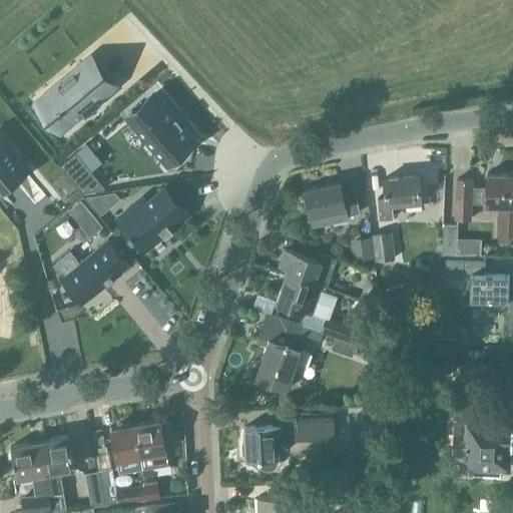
[(47,93),(39,99),(49,111),(64,129),(83,113),(99,100),(115,87),(90,57),(47,93)]
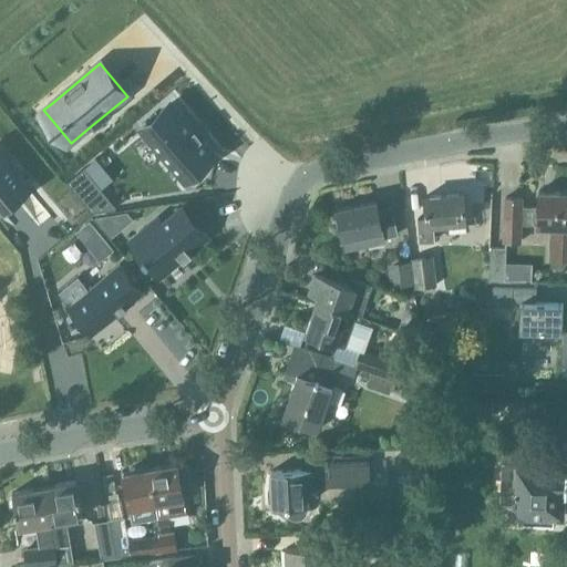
[(169,105),(141,129),(172,165),(185,181),(193,174),(214,156),(199,140),(192,131),(169,105)]
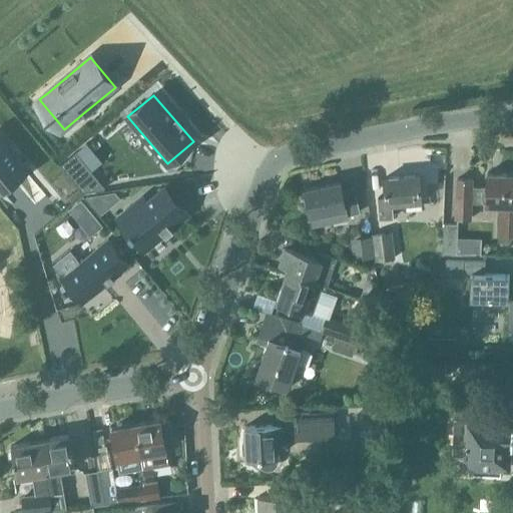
[(0,191),(1,192),(27,171),(9,148),(4,152),(0,147),(0,191)]
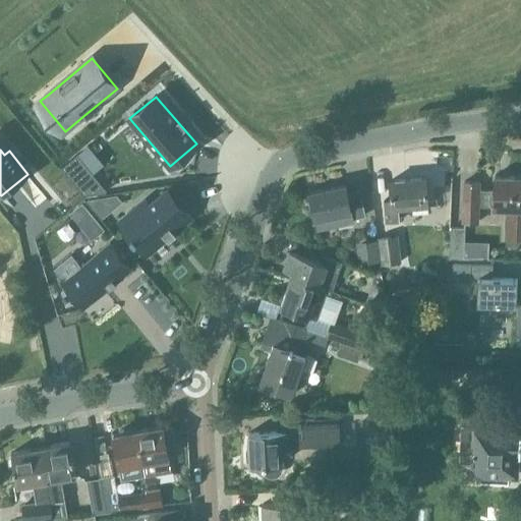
[(75,157),(61,168),(84,195),(105,192),(75,157)]
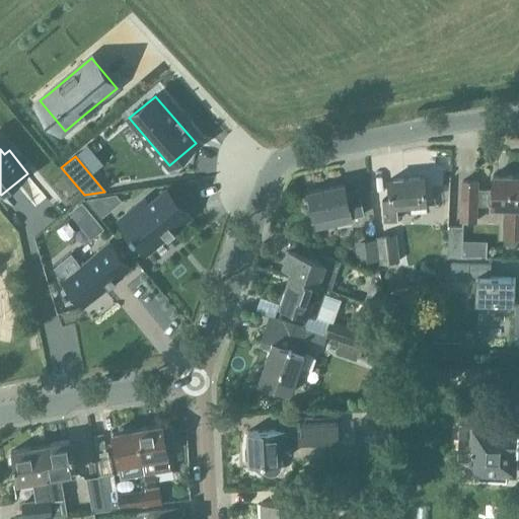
[(463,182),(463,189),(461,222),(477,222),(477,206),(493,207),(493,209),(506,210),(506,218),(505,218),(504,239),(518,239),(518,176),(494,176),(494,192),(478,191),(478,182),(463,182)]
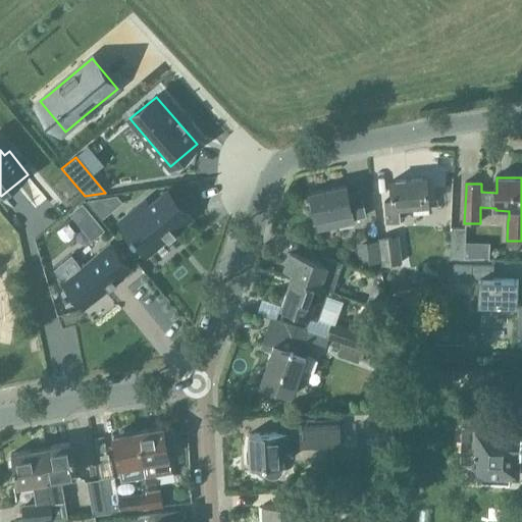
[(400,208),(429,206),(427,178),(392,181),(393,201),(385,202),(387,222),(401,221),(400,208)]
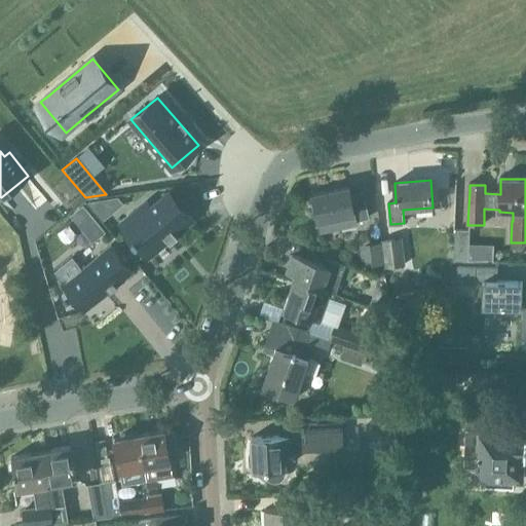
[(349,187),(314,195),(314,198),(311,198),(314,211),(317,210),(320,221),(323,232),(358,225),(357,221),(369,218),(364,193),(351,196),(349,187)]
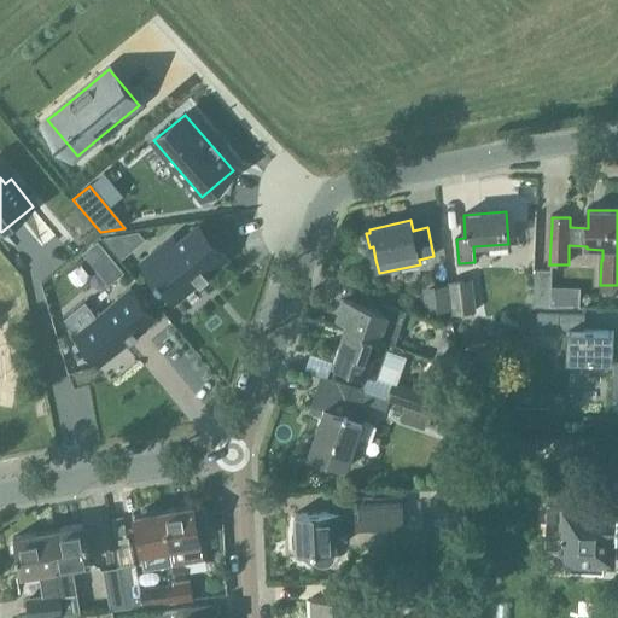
[(167,243),(141,263),(174,302),(198,283),(208,275),(227,258),(199,225),(178,243),(172,248),(167,243)]
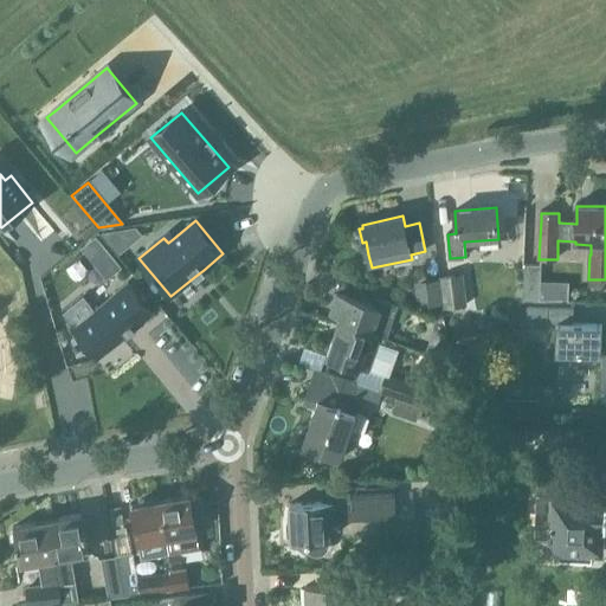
[(103,232),(102,232),(118,252),(127,246),(114,230),(103,232)]
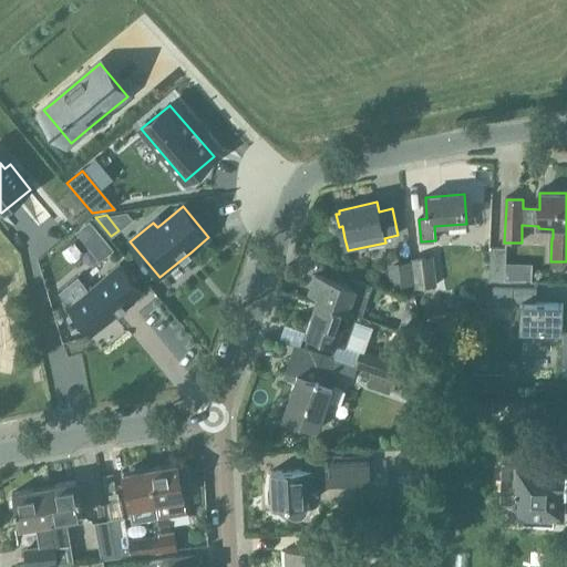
[(90,222),(78,233),(86,243),(99,233),(90,222)]
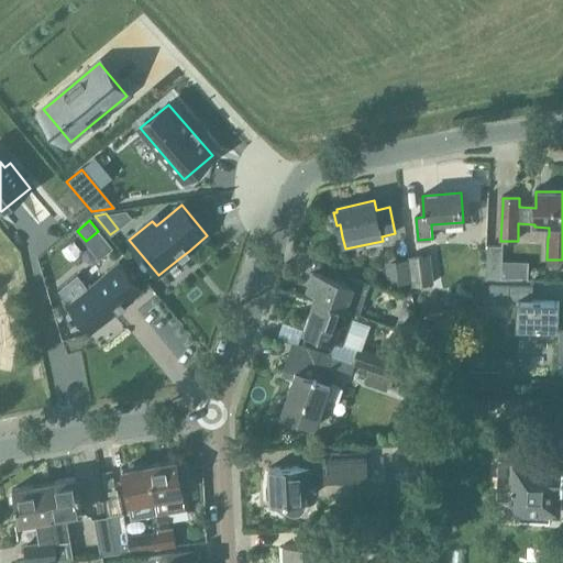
[(486,279),(501,279),(503,246),(487,246),(486,279)]
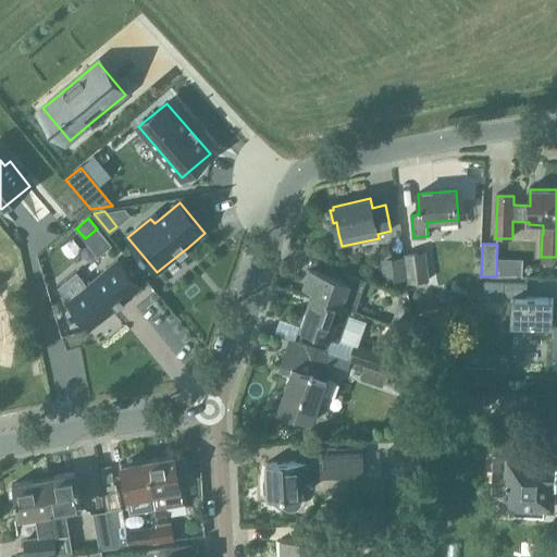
[(404,255),(404,256),(406,268),(407,279),(408,283),(430,281),(425,251),(404,255)]
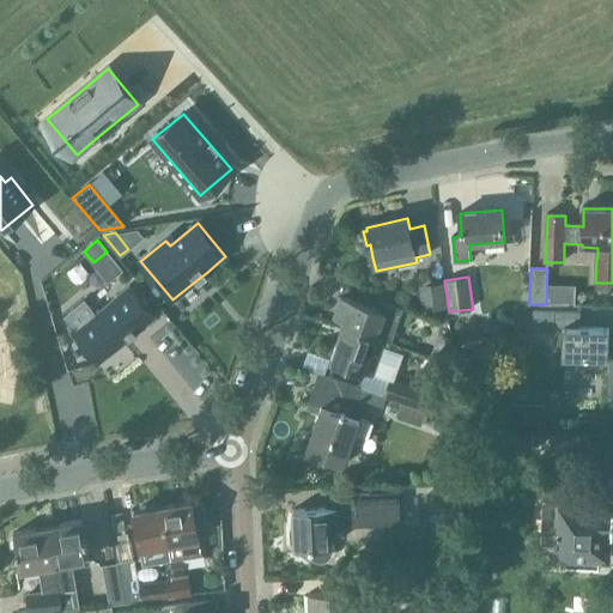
[(444,281),(419,285),(423,310),(448,307),(447,295),(444,281)]
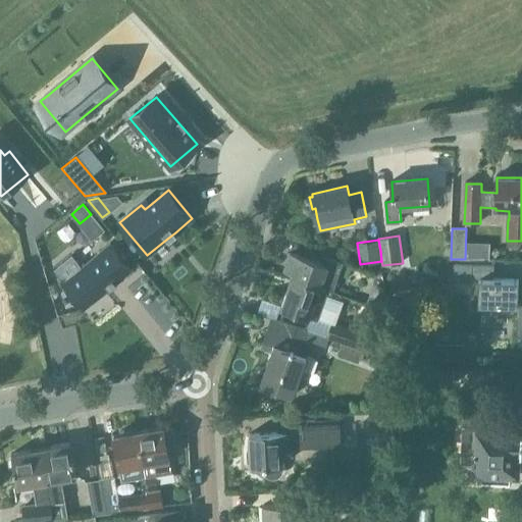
[(64,282),(63,283),(84,308),(108,288),(115,281),(131,269),(110,244),(83,267),(64,282)]
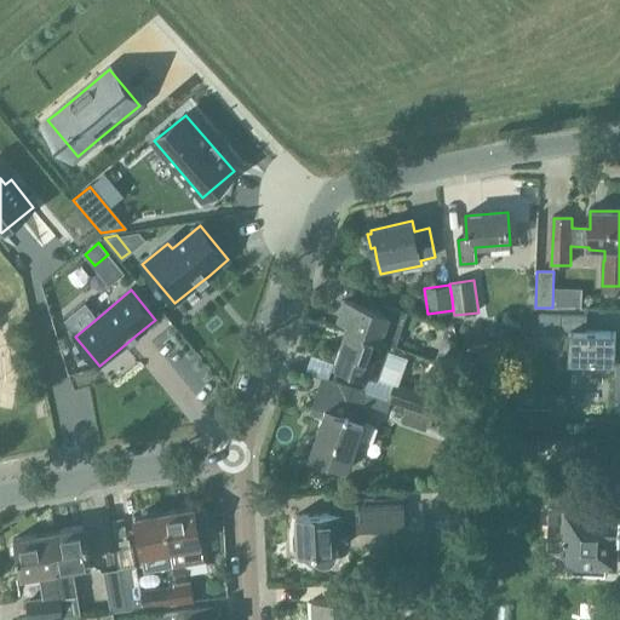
[(385,304),(382,315),(345,302),(338,321),(348,325),(346,331),(375,340),(378,334),(397,342),(408,313),(385,304)]
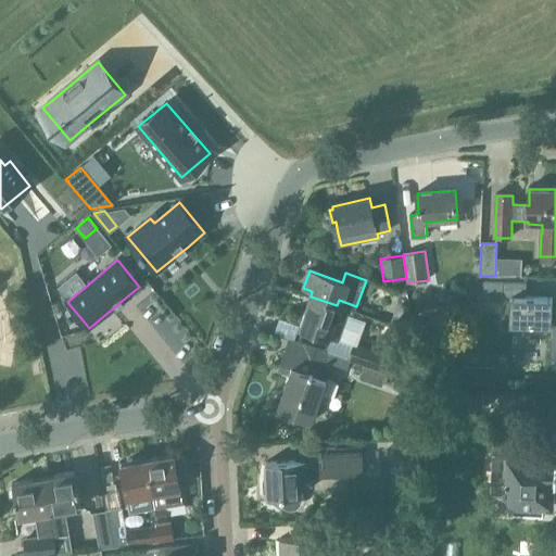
[(555,311),(553,312),(553,299),(553,298),(526,297),(527,283),(483,282),(482,295),(510,297),(509,326),(551,327),(550,359),(555,359),(555,311)]
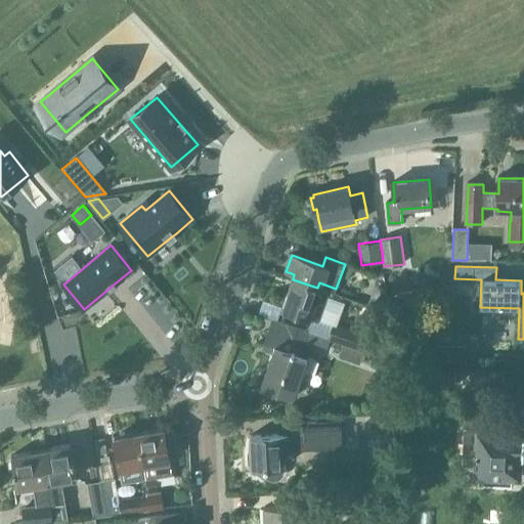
[(293,279),(281,310),(310,320),(311,318),(318,321),(326,297),(331,298),(331,300),(332,300),(336,289),(319,282),(317,288),(293,279)]
